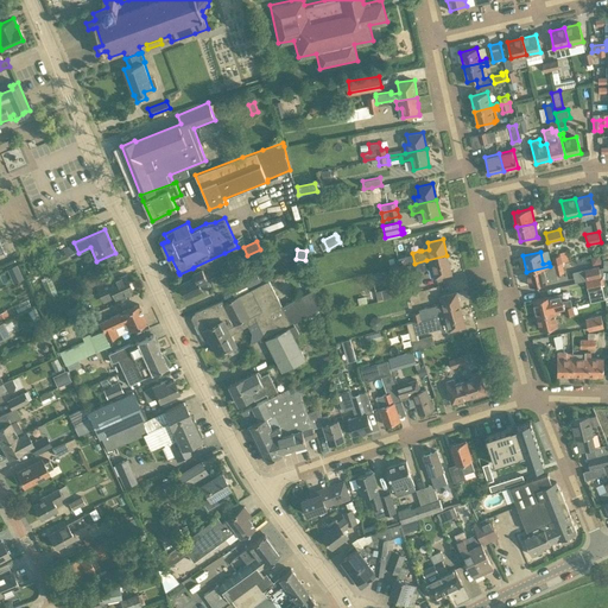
[(227,259),(225,253),(194,267),(195,272),(202,268),(201,265),(216,259),(221,271),(239,264),(235,255),(227,259)]
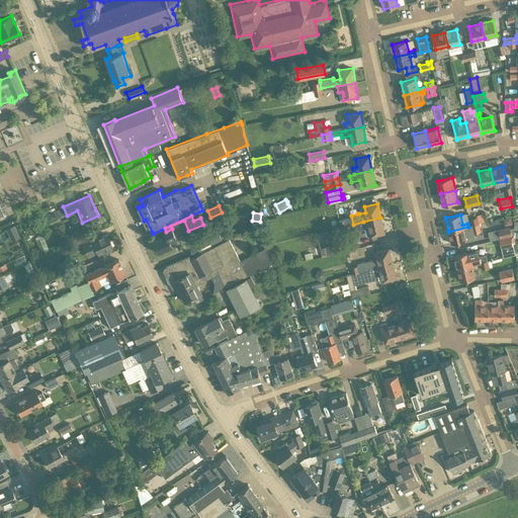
[(469,219),(471,226),(479,225),(479,224),(478,217),(469,219)]
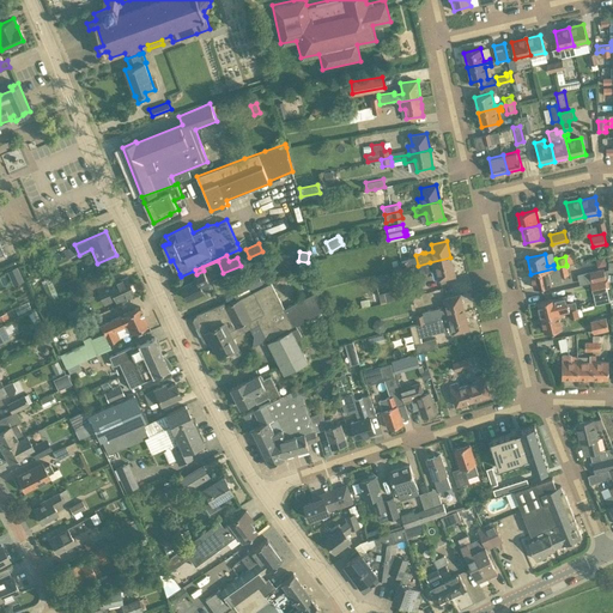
[(450,258),(430,262),(432,271),(437,269),(439,279),(455,275),(450,258)]
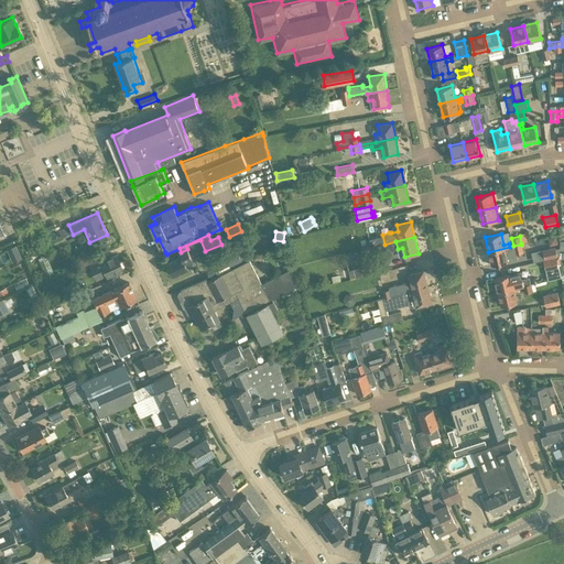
[(182,256),(166,262),(167,264),(169,267),(172,275),(187,268),(184,261),(193,258),(205,251),(201,240),(186,246),(187,249),(181,252),(182,256)]
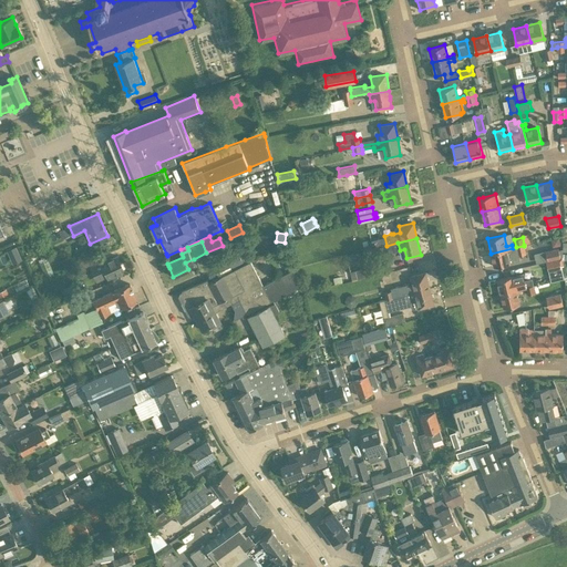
[(526,254),(524,246),(516,247),(513,248),(491,254),(494,267),(501,265),(521,260),(519,256),(526,254)]
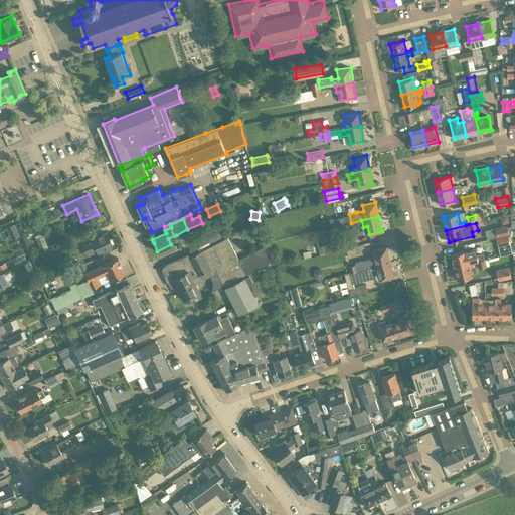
[(14,224),(6,228),(12,240),(19,236),(14,224)]
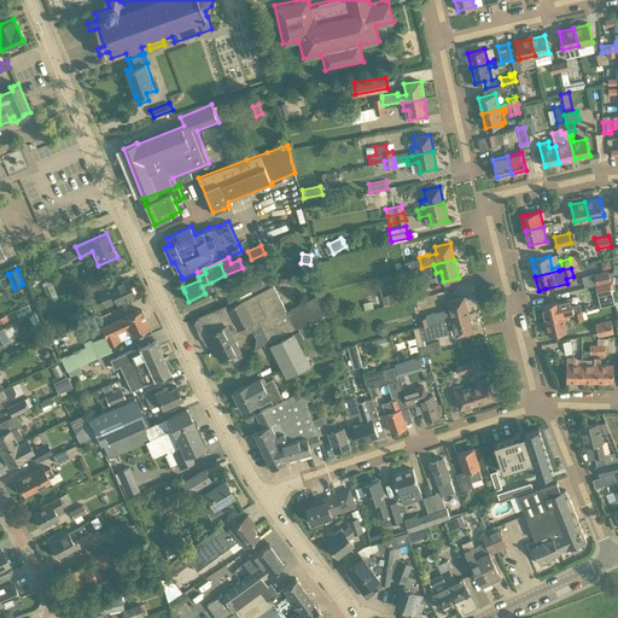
[(608,270),(594,274),(596,284),(611,280),(608,270)]
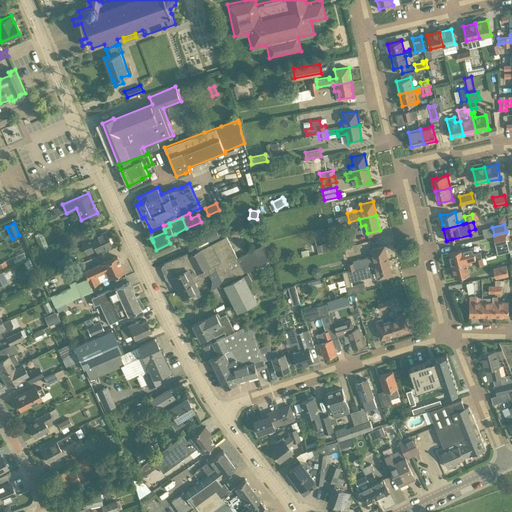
[(196,246),(197,250),(202,248),(226,236),(224,230),(223,229),(221,225),(204,233),(208,240),(196,246)]
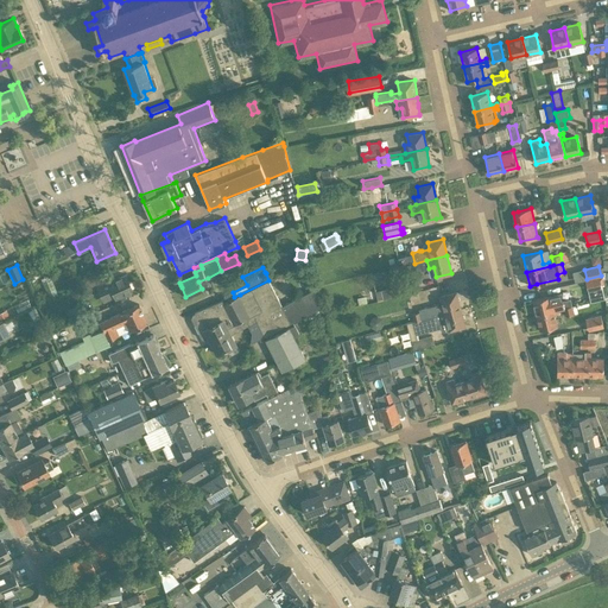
[(132,291),(125,274),(107,283),(97,287),(94,279),(81,285),(87,297),(99,292),(101,296),(112,291),(115,298),(132,291)]
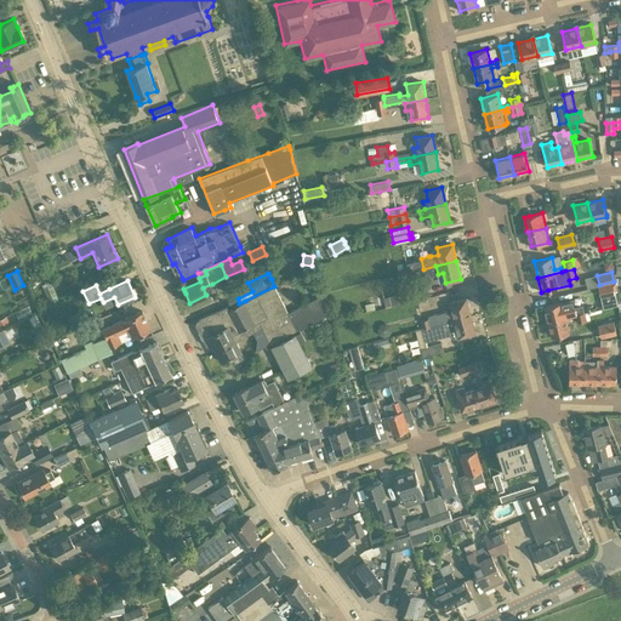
[(248,283),(232,291),(235,300),(238,298),(252,291),(248,283)]
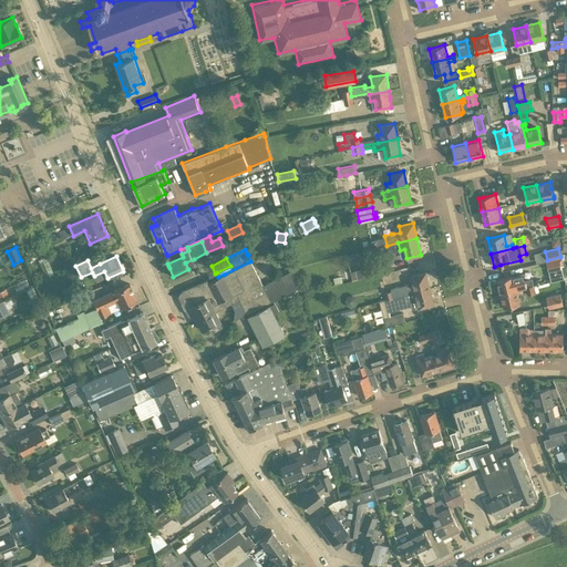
[(547,266),(548,271),(562,268),(560,265),(563,265),(562,258),(546,261),(547,264),(547,266)]
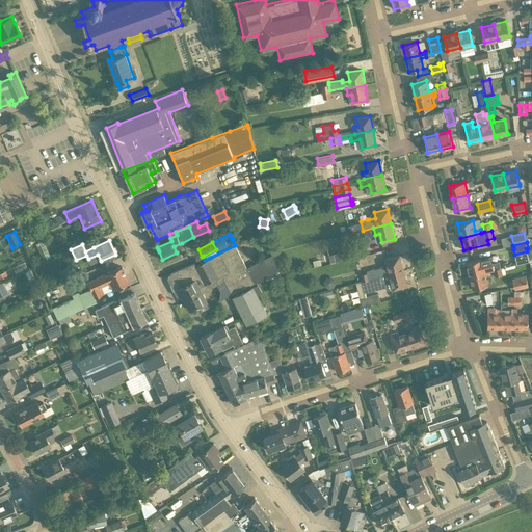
[(185,249),(182,243),(174,246),(177,253),(185,249)]
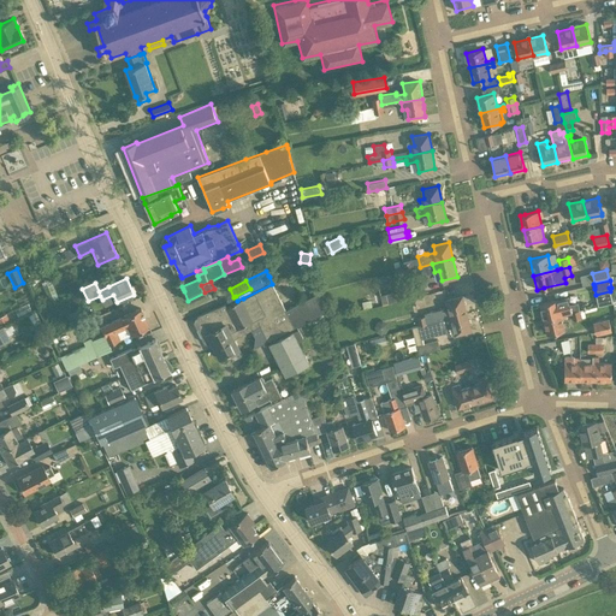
[(225,303),(197,315),(202,324),(205,329),(206,332),(207,331),(207,332),(207,333),(209,337),(211,341),(212,342),(213,343),(217,350),(215,351),(218,356),(219,355),(220,359),(229,354),(230,354),(232,360),(238,357),(242,355),(238,349),(236,343),(234,338),(238,336),(249,330),(252,330),(254,333),(255,336),(255,337),(258,339),(264,336),(265,338),(266,341),(266,342),(268,341),(297,325),(326,309),(318,294),(317,295),(291,307),(285,311),(282,301),(277,292),(274,288),(272,284),(243,298),(237,301),(237,302),(235,303),(227,307),(225,303)]
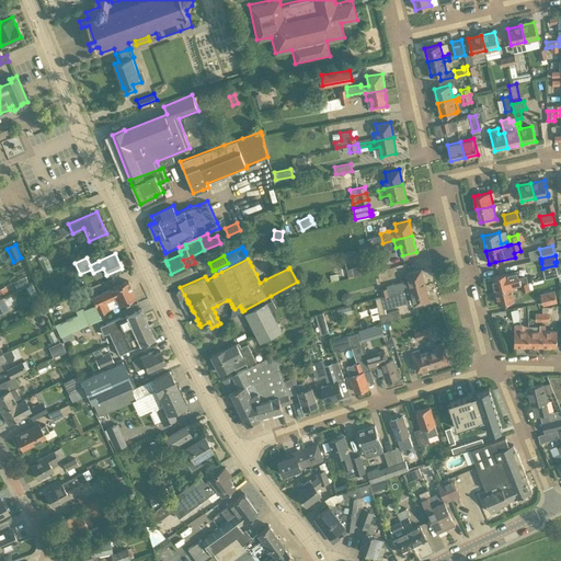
[(346,268),(348,277),(376,270),(378,270),(376,261),(346,268)]
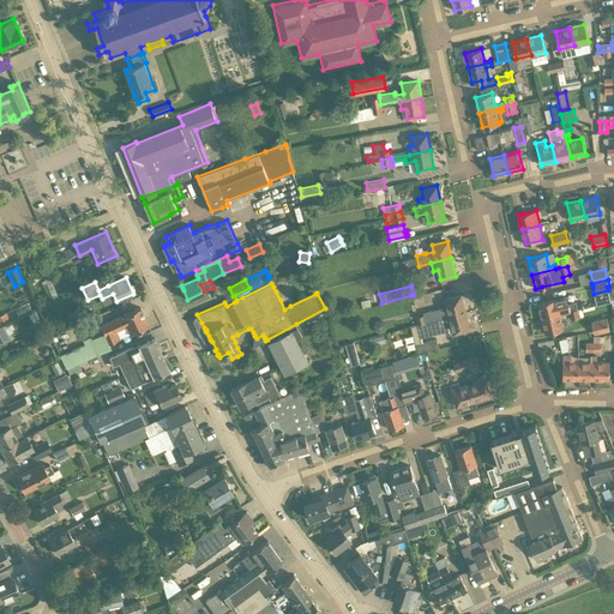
[(416,324),(419,324),(465,312),(461,294),(445,299),(447,308),(445,309),(444,307),(421,313),(421,315),(415,317),(416,324)]
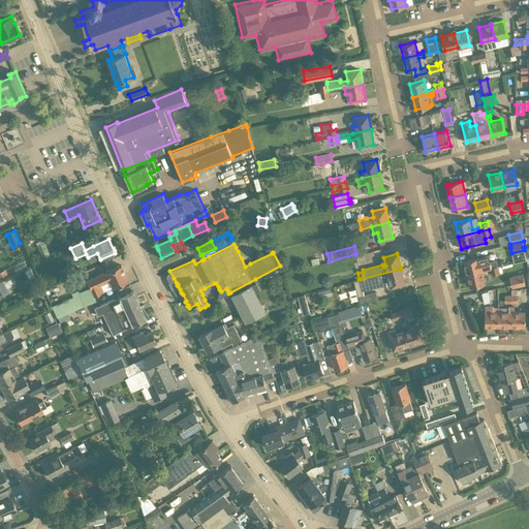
[(488,255),(478,257),(470,259),(464,260),(467,273),(467,274),(488,269),(490,269),(491,269),(489,262),(488,255)]
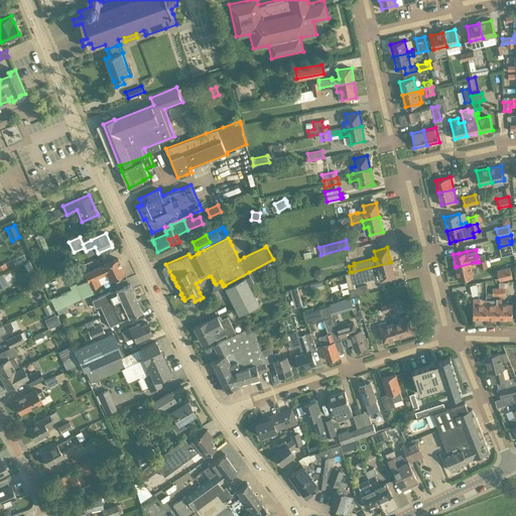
[(70,290),(50,298),(55,309),(93,292),(91,288),(101,284),(98,278),(106,274),(109,280),(124,273),(118,259),(84,274),(87,281),(76,286),(77,287),(70,290)]
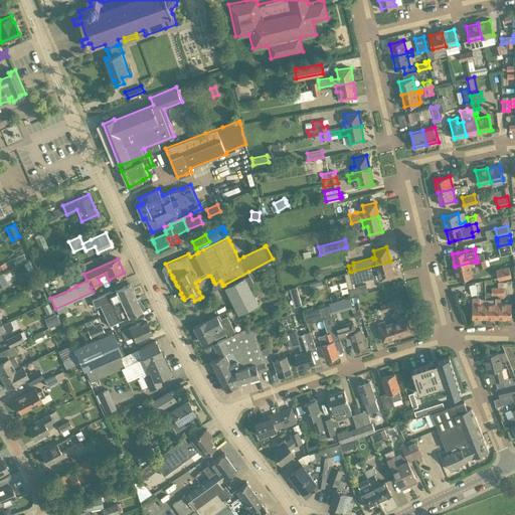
[(351,272),(353,283),(372,278),(371,274),(378,272),(380,280),(394,276),(390,262),(351,272)]
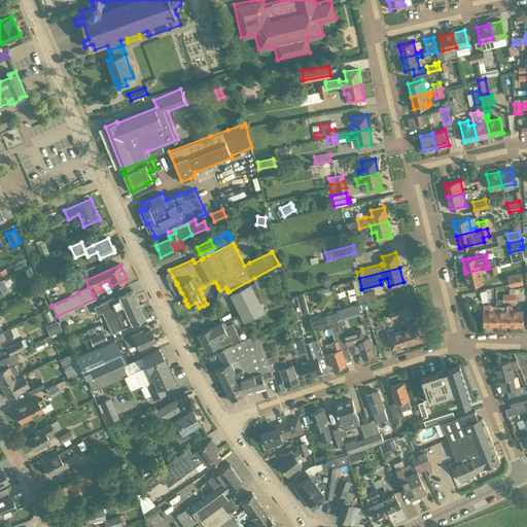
[(486,271),(486,268),(465,273),(468,285),(468,286),(483,282),(481,272),(486,271)]
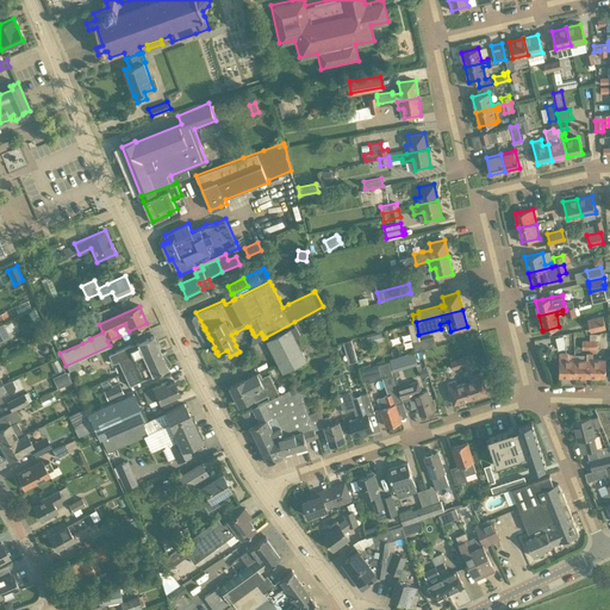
[(383,315),(387,328),(400,324),(397,311),(383,315)]
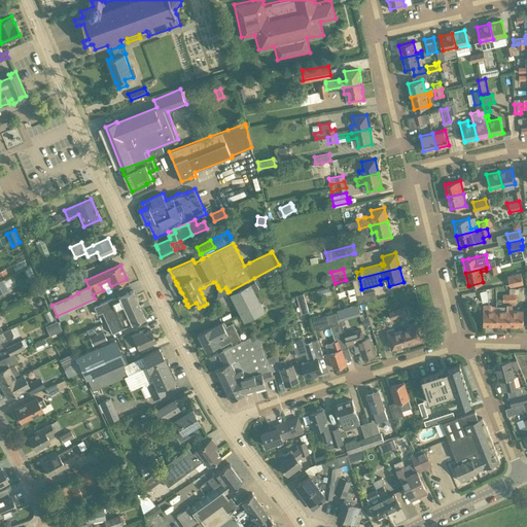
[(521,273),(507,276),(510,286),(523,283),(521,273)]
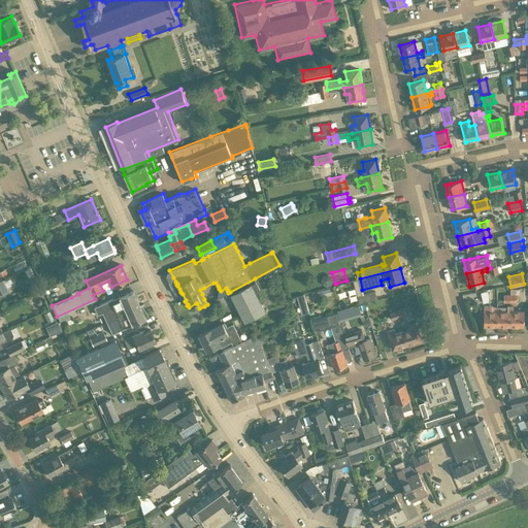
[(240,312),(245,322),(250,320),(265,311),(266,311),(264,307),(256,291),(260,289),(256,281),(252,283),(231,294),(233,299),(234,300),(235,302),(235,303),(240,312)]
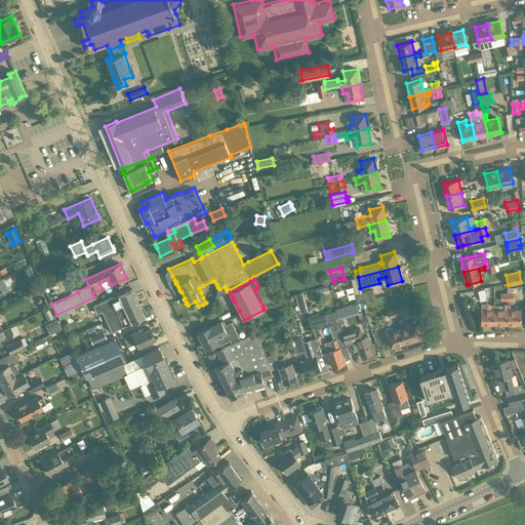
[(145,316),(138,303),(132,289),(118,295),(112,297),(112,296),(93,305),(96,313),(102,311),(111,331),(129,323),(145,316)]
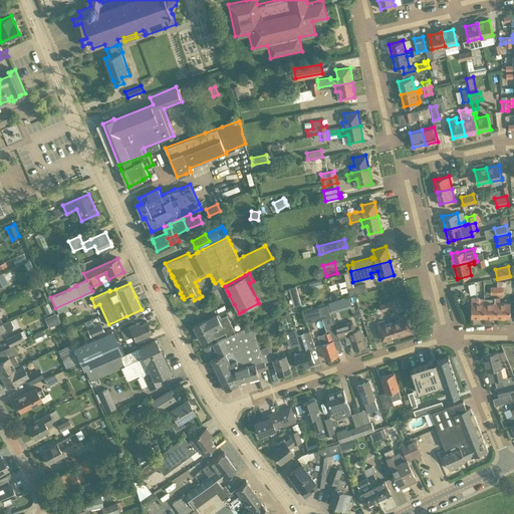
[(365,283),(347,288),(349,296),(354,294),(359,293),(367,291),(365,283)]
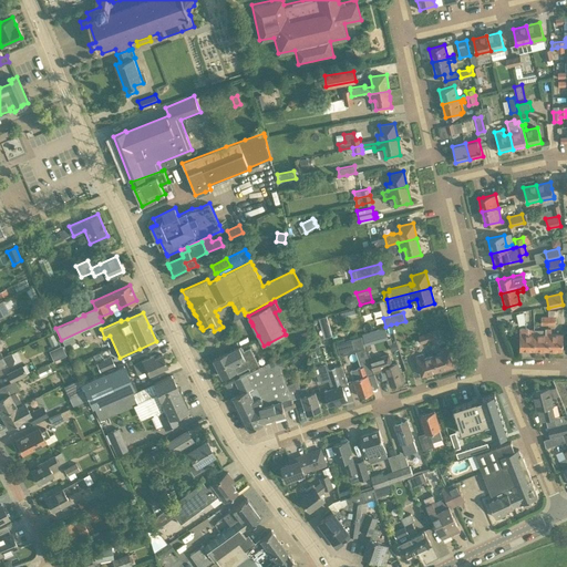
[(516,313),(519,326),(525,323),(523,312),(519,313),(516,313)]
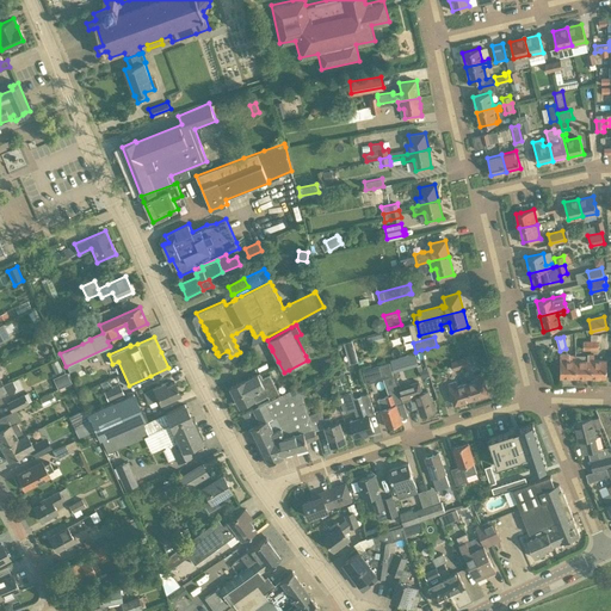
[(560,353),(560,377),(575,377),(575,359),(575,353),(560,353)]
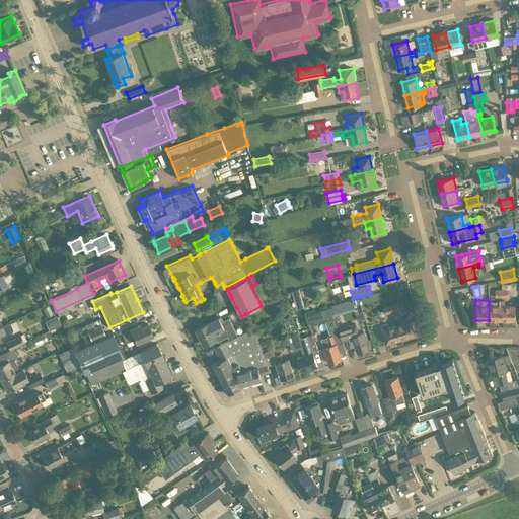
[(499,305),(489,305),(489,320),(502,320),(502,300),(499,300),(499,305)]
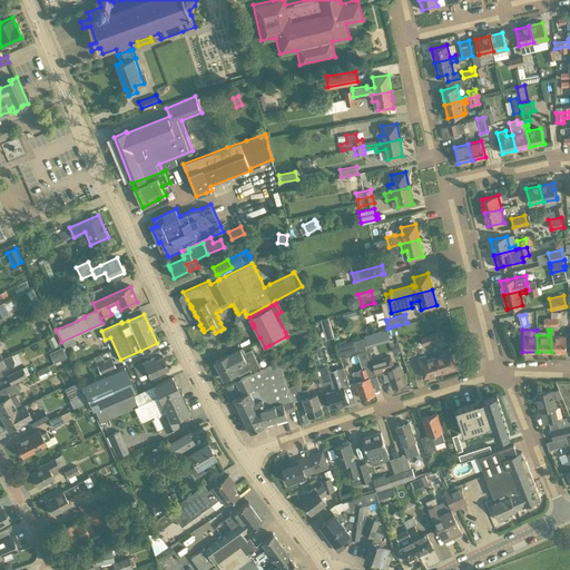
[(554,330),(551,330),(551,352),(566,352),(566,350),(566,341),(566,335),(564,335),(554,335),(554,330)]
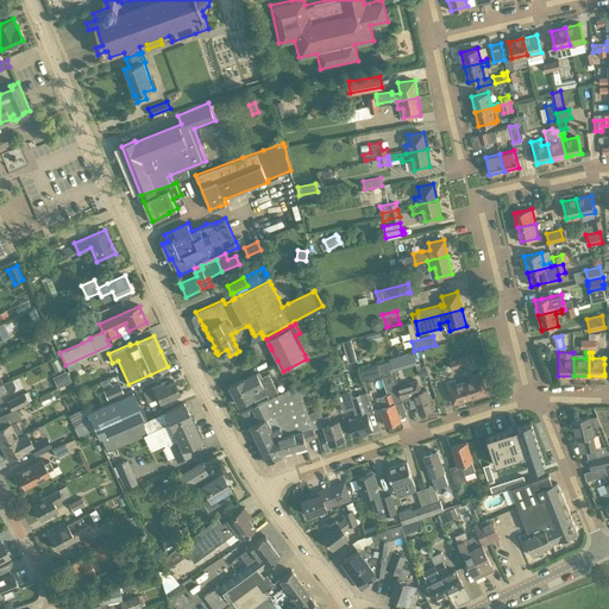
[(457,358),(460,366),(468,364),(465,356),(457,358)]
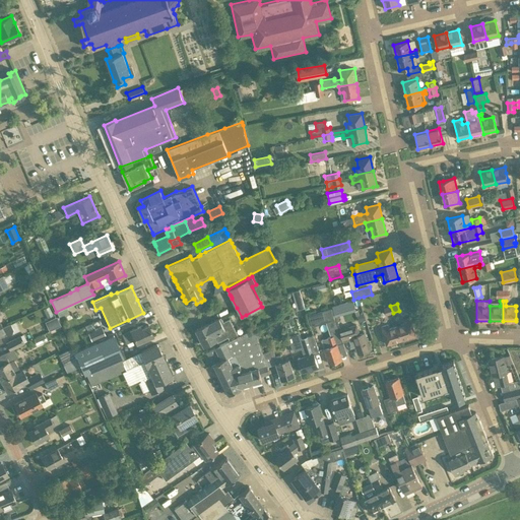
[(386,315),(393,313),(390,306),(384,308),(386,315)]
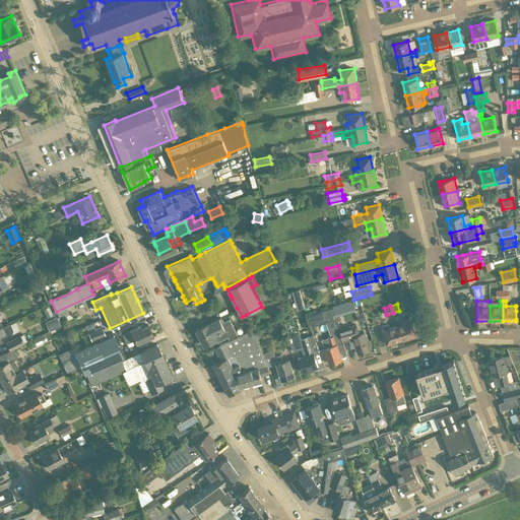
[(58,317),(69,313),(66,308),(56,312),(58,317)]
